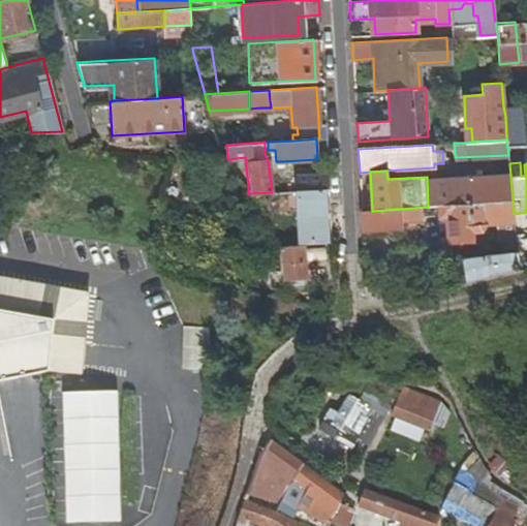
[(330,189),(329,173),(295,175),(296,190),(299,190),(321,189),(330,189)]
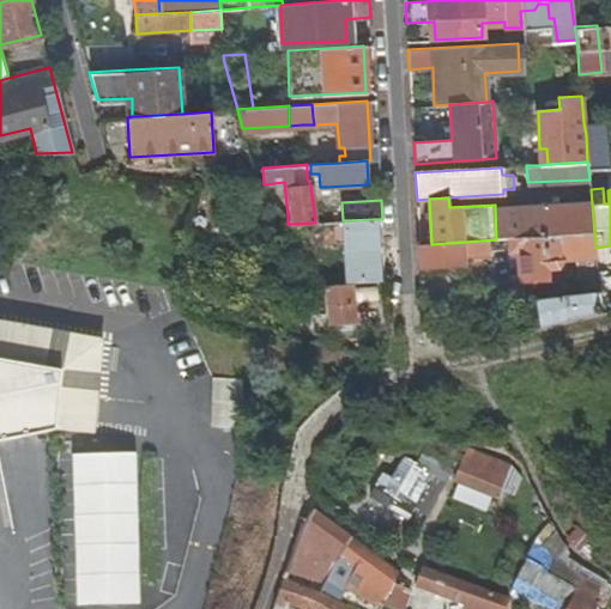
[(594,233),(592,203),(495,208),(496,239),(509,239),(594,233)]
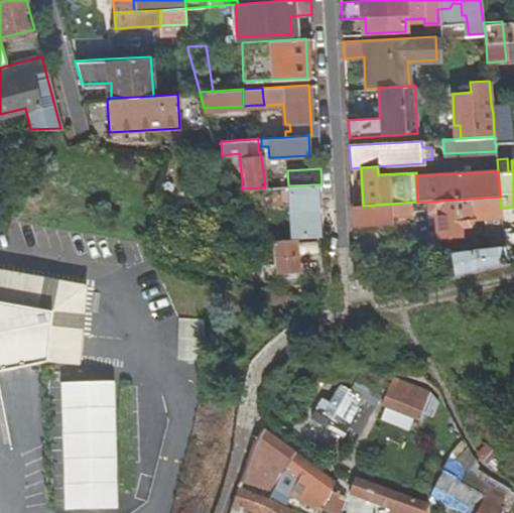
[(313,184),(291,185),(295,227),(290,227),(290,232),(316,230),(313,184)]
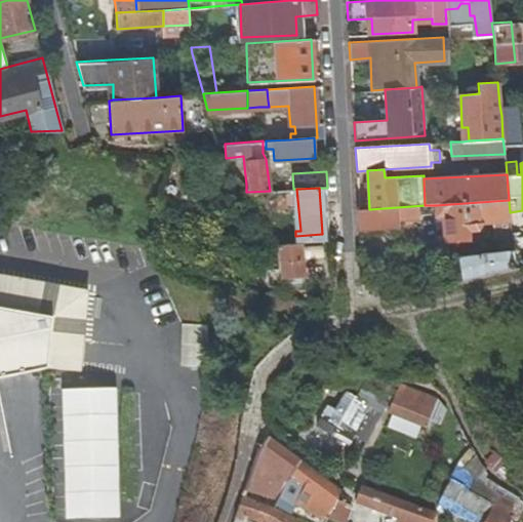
[(510,212),(509,200),(436,205),(437,216),(443,216),(445,244),(468,241),(470,238),(469,230),(477,229),(481,223),(511,221),(510,212)]
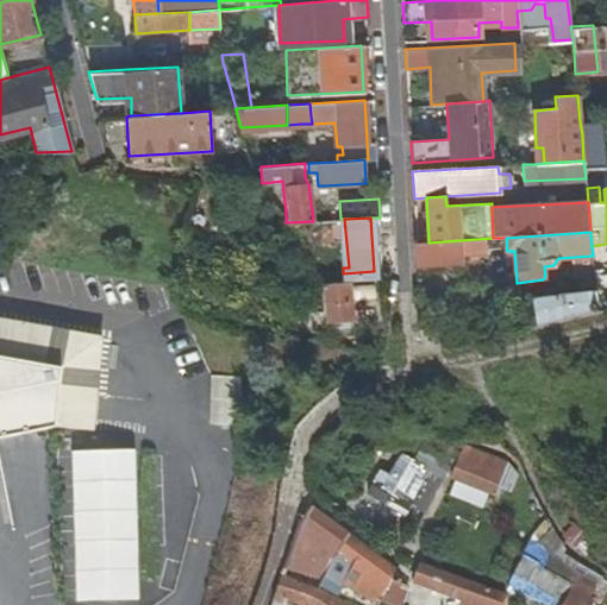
[(499,239),(493,238),(429,243),(417,244),(418,264),(461,262),(461,253),(487,252),(487,247),(499,247),(499,239)]
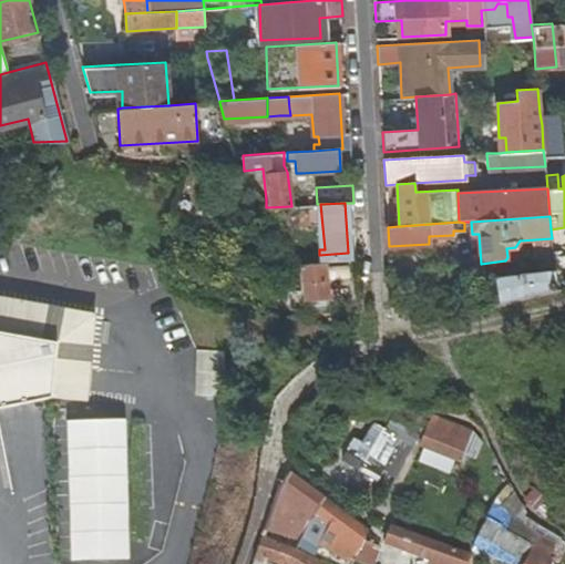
[(496,279),(500,303),(556,290),(552,246),(537,247),(540,275),(496,279)]
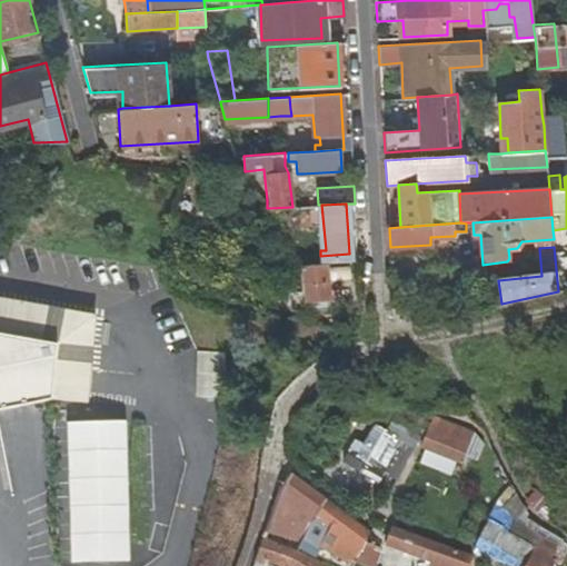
[(328,306),(328,299),(326,265),(287,268),(289,299),(305,298),(305,307),(328,306)]
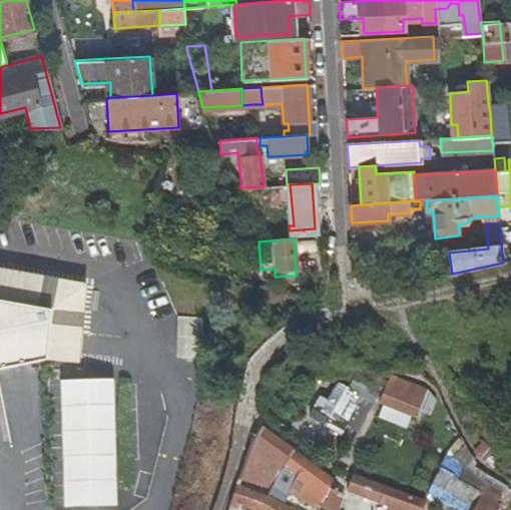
[(0,297),(50,306),(80,311),(82,279),(0,265),(0,297)]
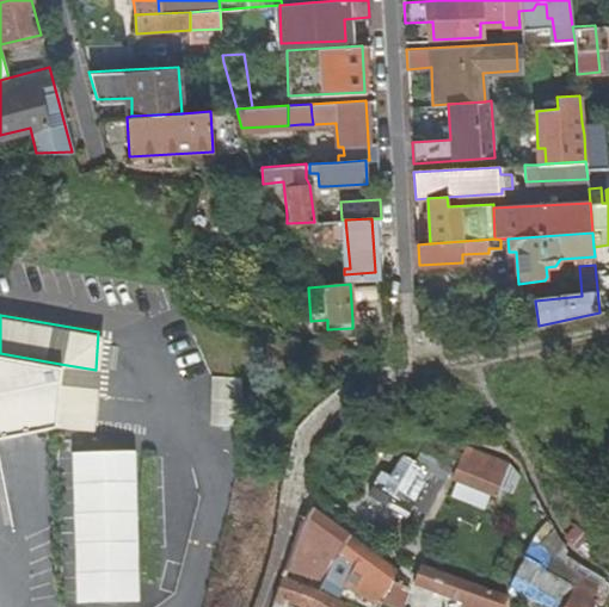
[(311,321),(311,336),(361,334),(360,321),(352,321),(352,328),(327,329),(327,320),(311,321)]
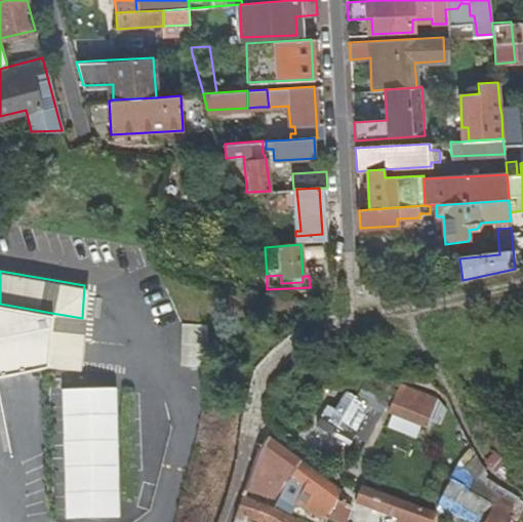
[(0,373),(17,370),(46,365),(51,313),(0,304),(0,373)]
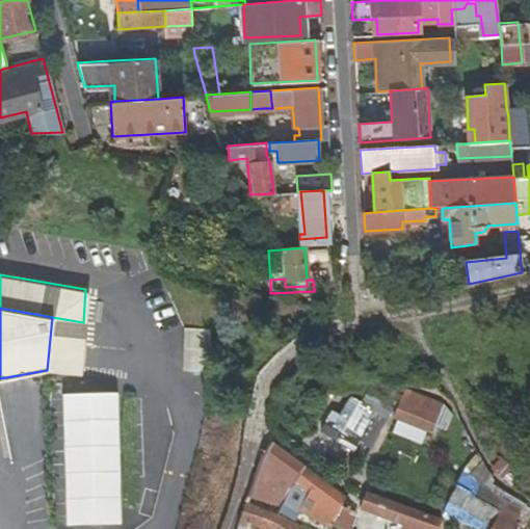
[(79,372),(83,322),(52,317),(47,370),(79,372)]
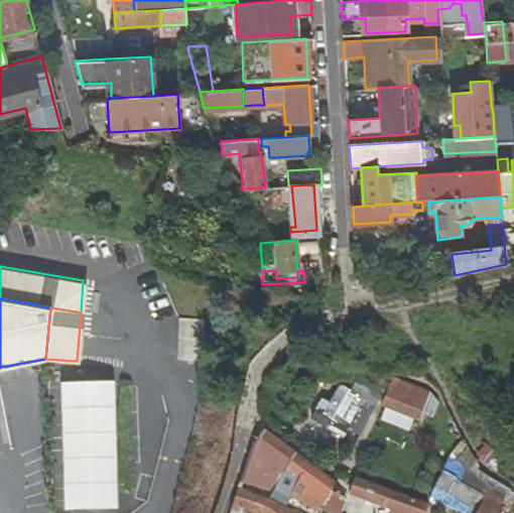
[(178,329),(201,332),(201,311),(178,311),(178,329)]
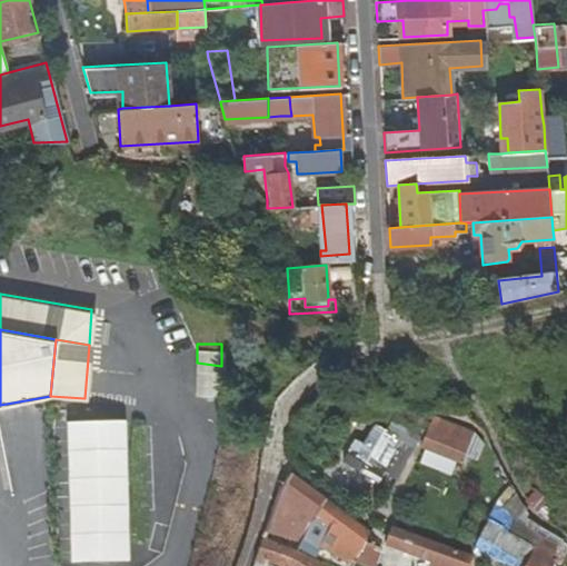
[(221,388),(221,366),(197,363),(196,388),(221,388)]
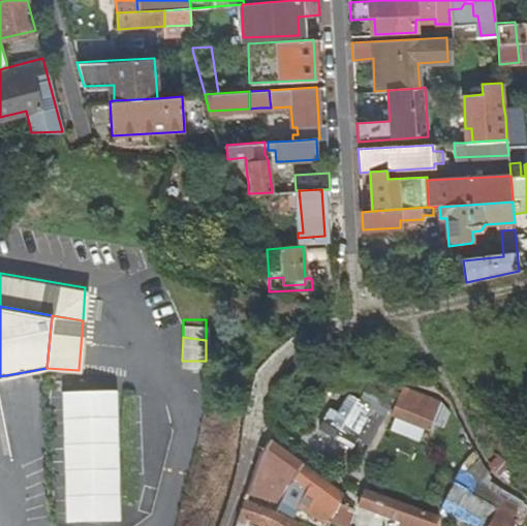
[(69,521),(121,518),(114,387),(61,390),(69,521)]
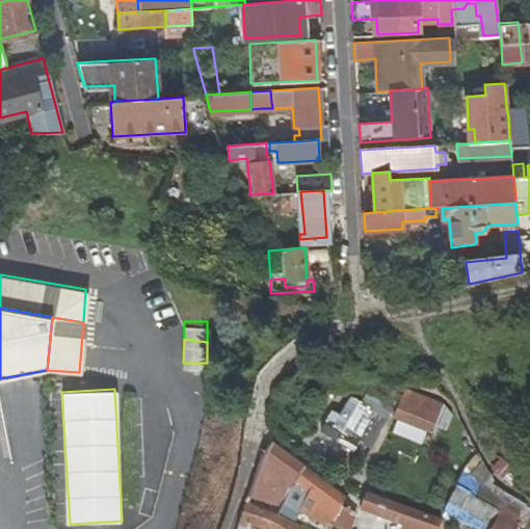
[(359,440),(375,412),(352,399),(342,417),(333,412),(321,431),(354,452),(361,441),(359,440)]
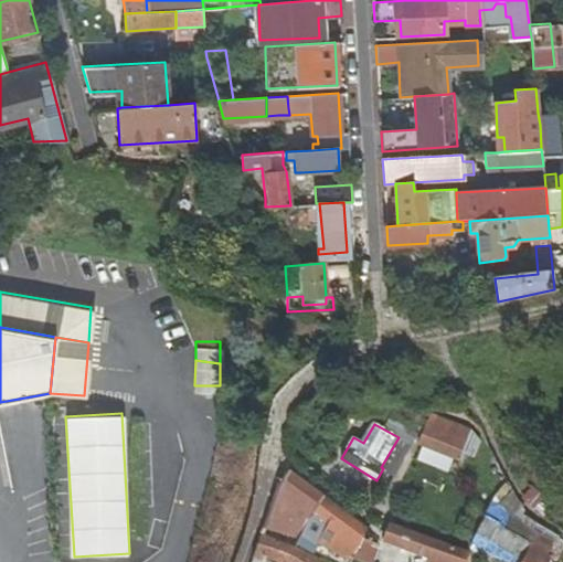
[(433,447),(459,457),(466,442),(439,432),(433,447)]
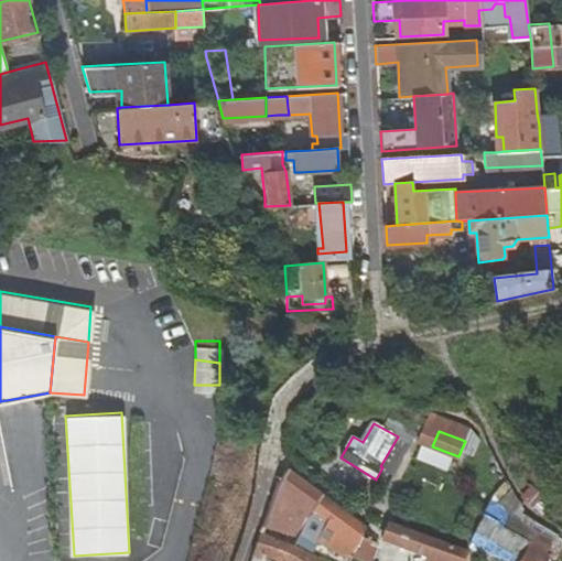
[(287,515),(288,513),(294,498),(313,511),(315,513),(311,519),(319,525),(323,518),(346,536),(356,521),(288,472),(277,485),(271,504),(287,515)]
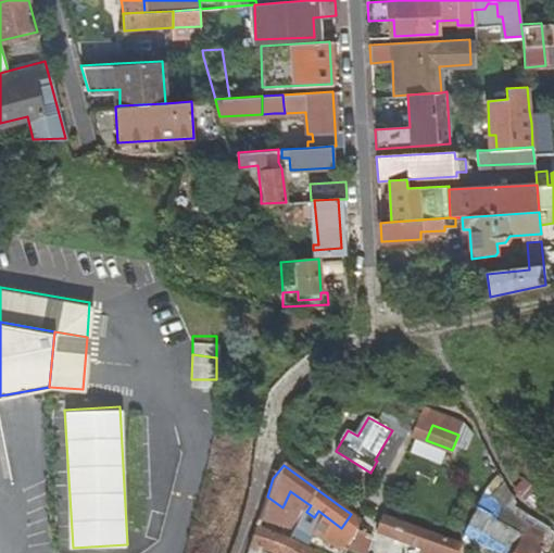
[(290,491),(284,505),(302,514),(309,504),(290,491)]
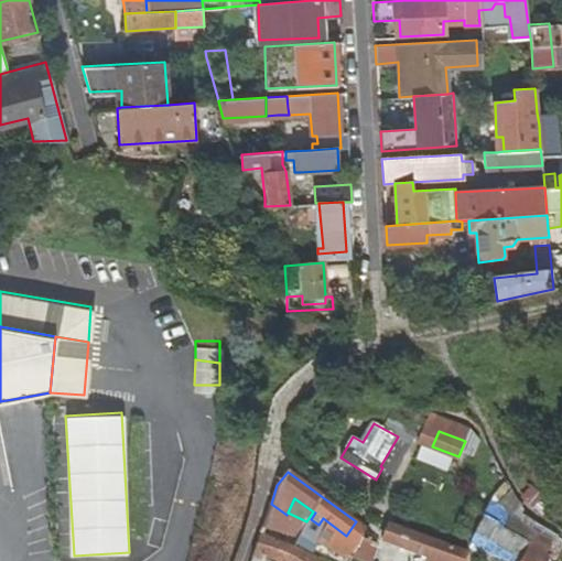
[(283,522),(287,515),(271,504),(265,521),(273,528),(279,520),(283,522)]
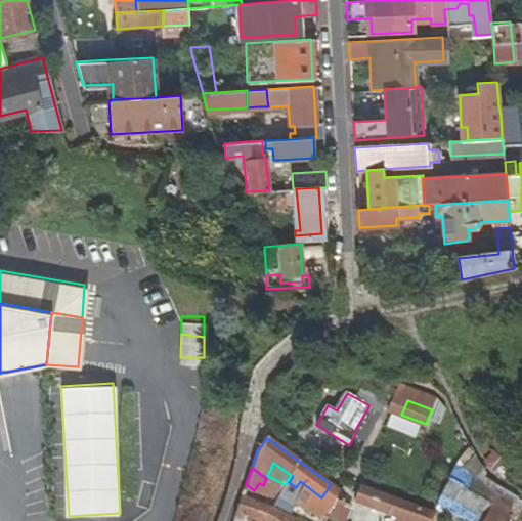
[(518,497),(481,475),(478,481),(454,469),(437,506),(469,520),(483,520),(492,503),(513,515),(511,518),(517,520),(521,511),(521,506),(515,503),(518,497)]
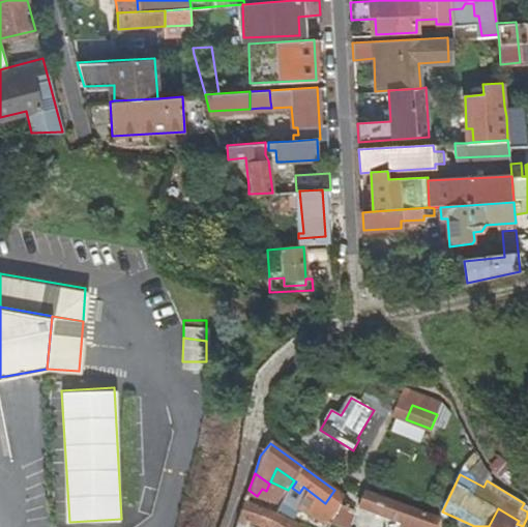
[(343,496),(334,490),(325,503),(331,507),(326,516),(333,520),(343,496)]
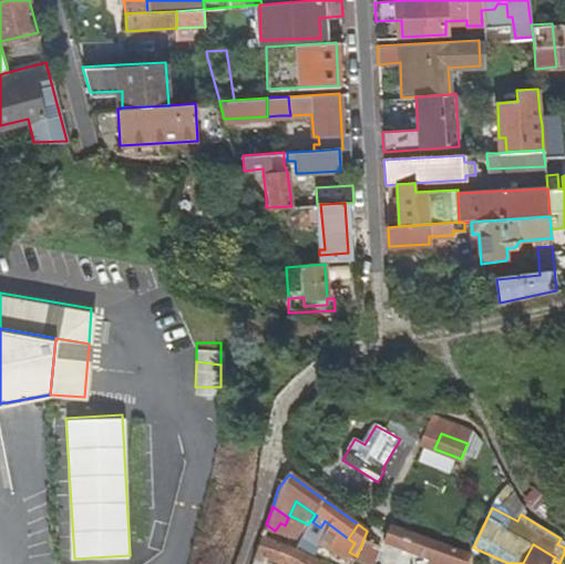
[(399,547),(404,530),(389,524),(383,542),(399,547)]
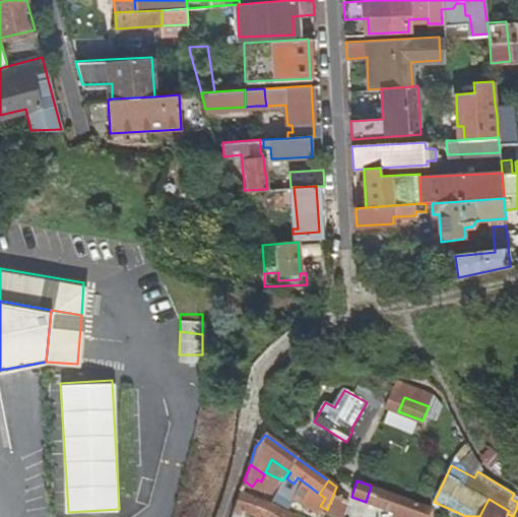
[(405,516),(430,516),(434,509),(373,489),(368,504),(399,515),(405,516)]
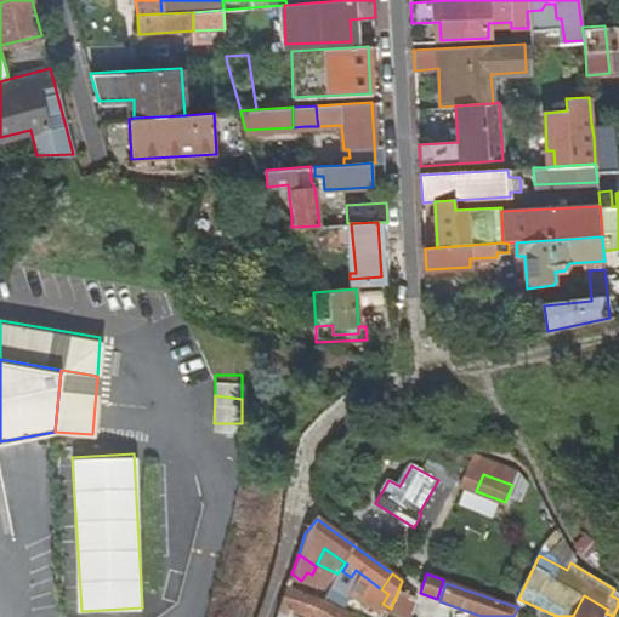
[(311,616),(350,616),(352,611),(287,589),(283,598),(290,600),(287,609),(311,616)]
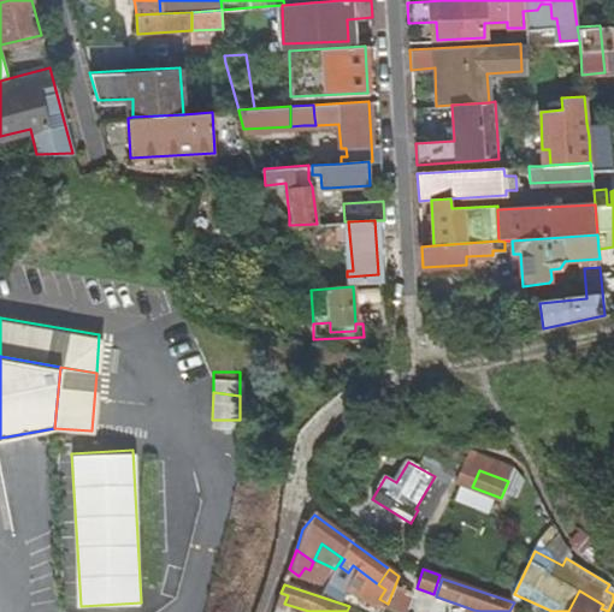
[(598,611),(601,608),(603,605),(579,590),(568,611),(598,611)]
